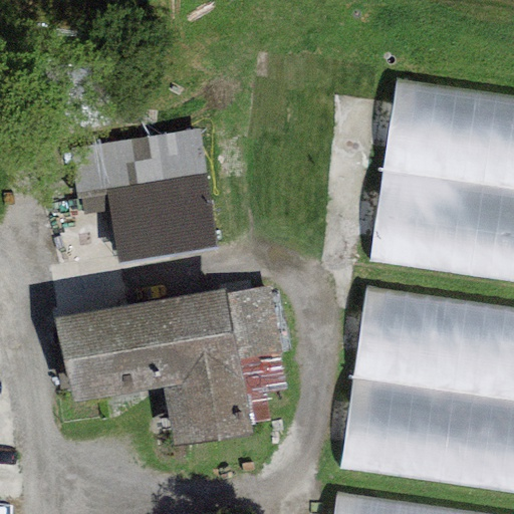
[(513,286),(513,94),(389,79),(365,268),(513,286)]
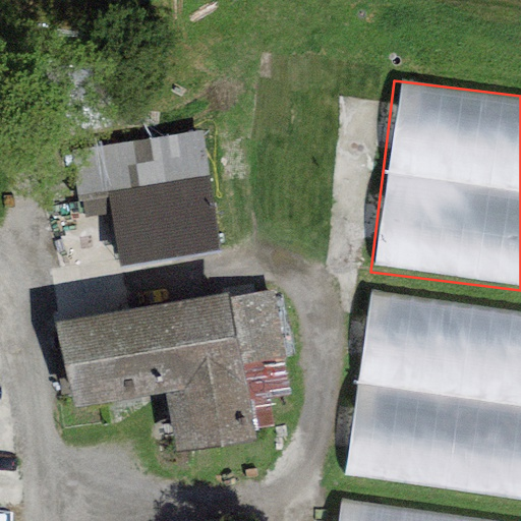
[(118,261),(119,265),(219,250),(201,131),(73,150),(81,201),(109,197),(118,261)]
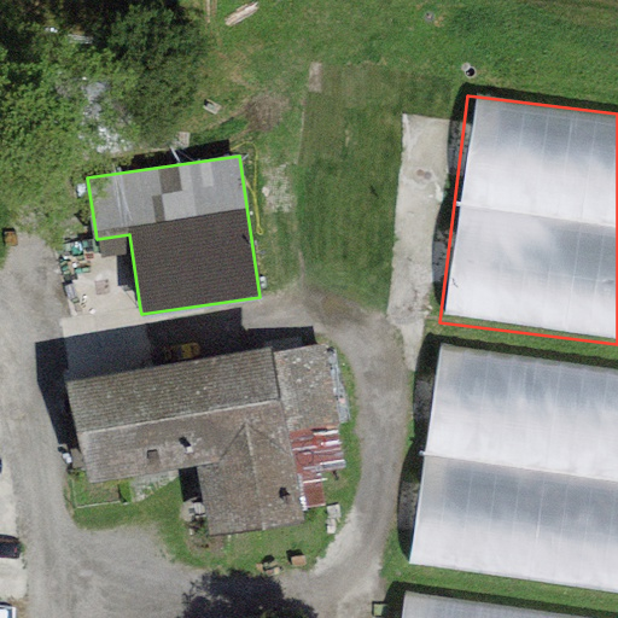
[(278,347),(64,382),(81,483),(198,464),(210,540),(307,524),(278,347)]
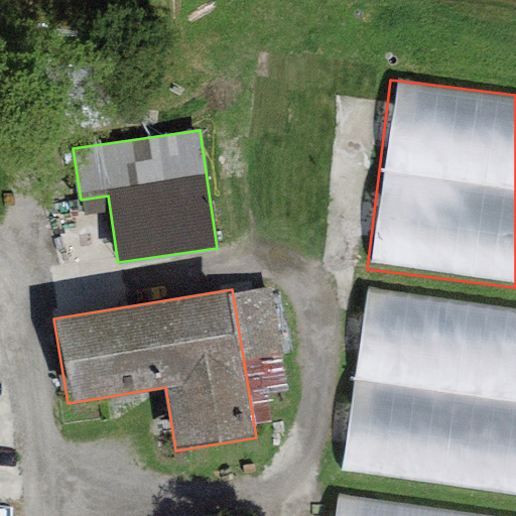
[(343,478),(515,498),(515,310),(364,293),(343,478)]
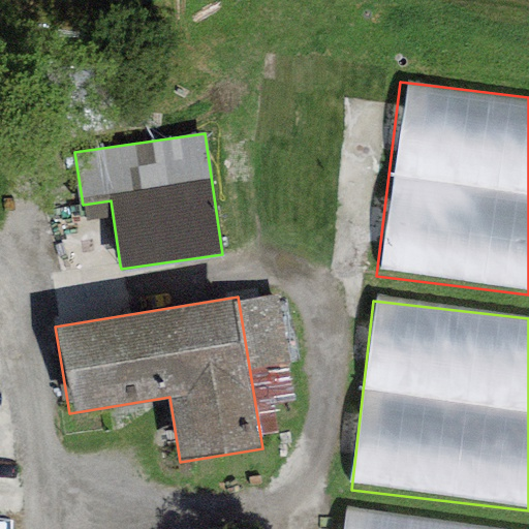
[(493,528),(344,511),(342,528),(493,528)]
